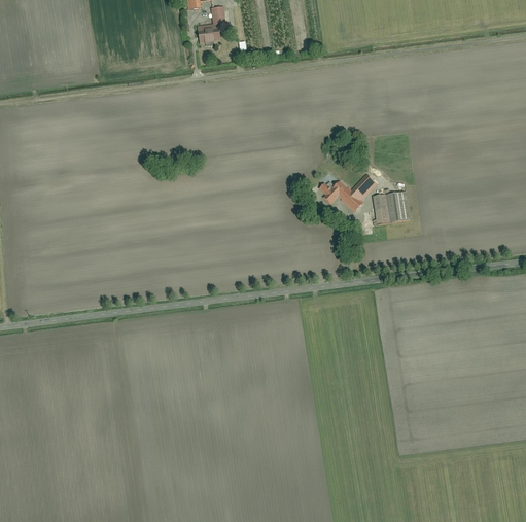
[(212,5),(212,22),(224,22),(223,5),(212,5)]
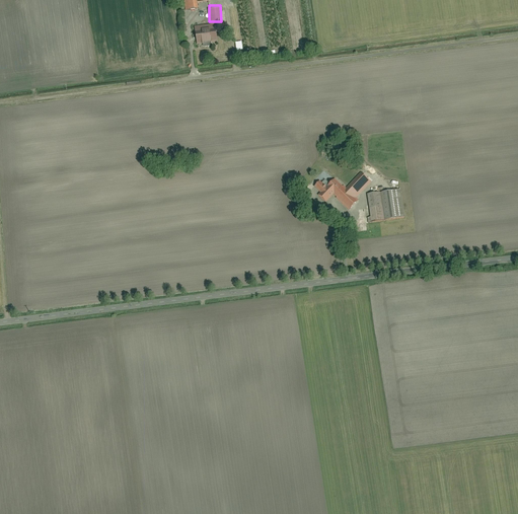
[(195,24),(196,40),(217,39),(216,22),(195,24)]
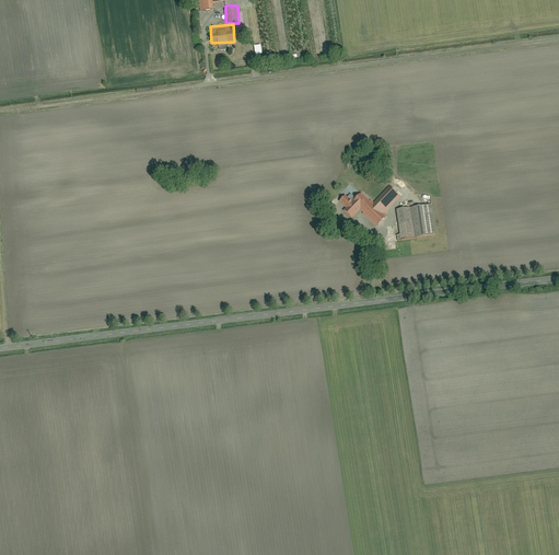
[(345,193),(339,198),(347,206),(345,208),(352,215),(360,206),(377,222),(385,215),(382,211),(398,194),(387,184),(372,200),(361,189),(352,198),(353,199),(352,200),(345,193)]
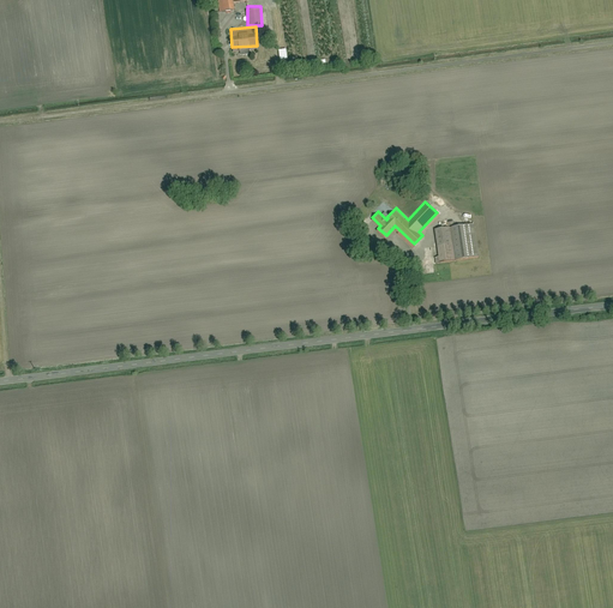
[(436,227),(437,258),(476,256),(474,223),(436,227)]
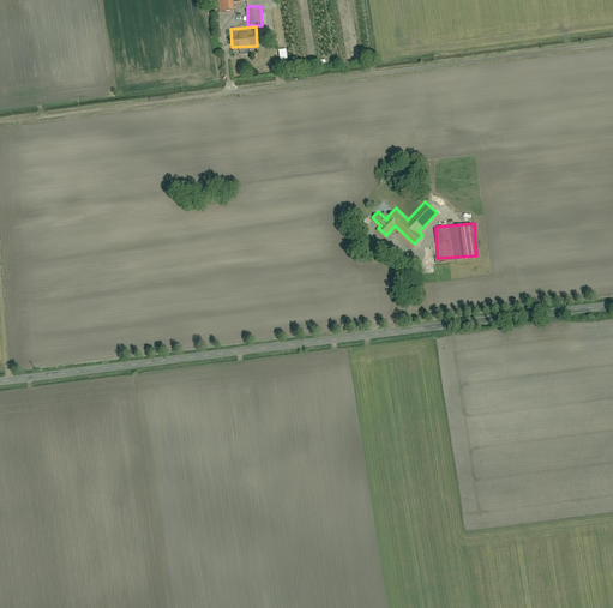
All buildings are outlined.
